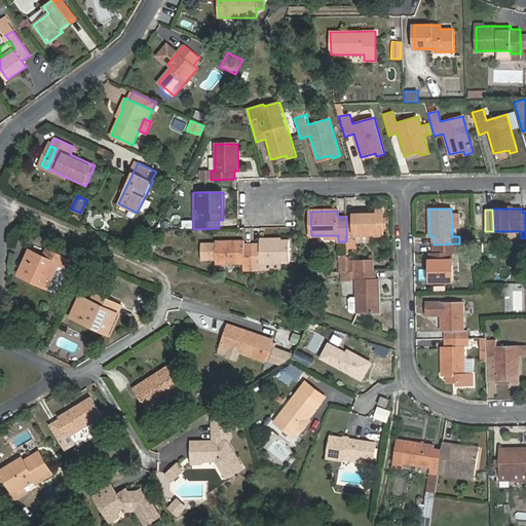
[(346,241),(346,249),(355,249),(355,235),(383,234),(383,212),(354,213),(354,217),(346,217),(346,241)]
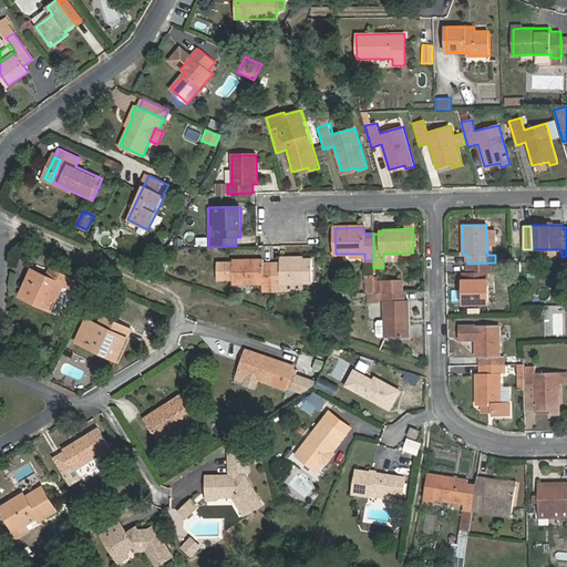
[(207,237),(197,237),(197,246),(207,246),(207,237)]
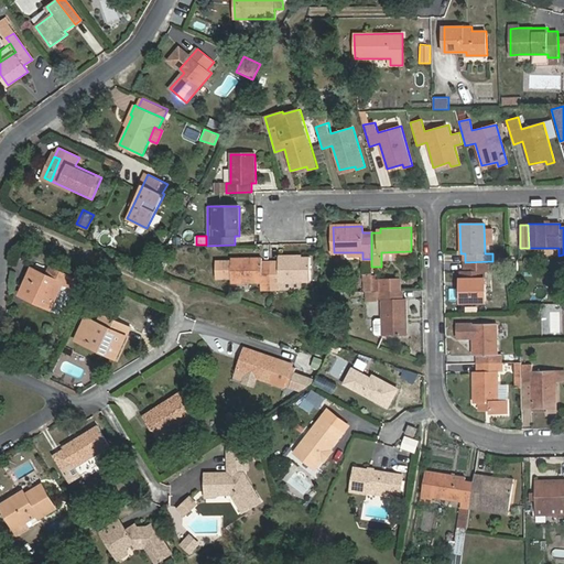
[(271,262),(271,289),(280,289),(280,281),(311,280),(310,257),(281,257),(281,262),(271,262)]
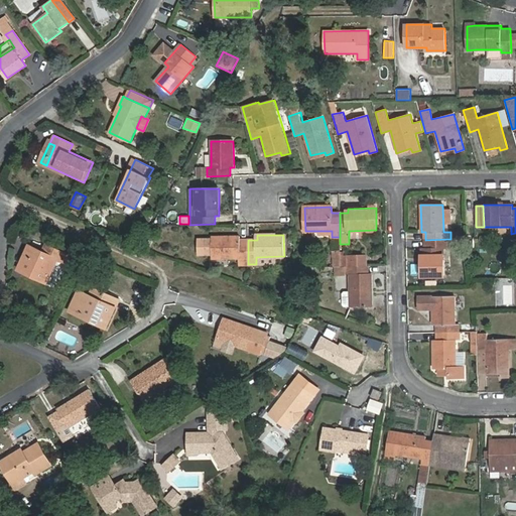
[(240,264),(248,264),(248,240),(240,240),(240,236),(212,237),(212,258),(240,258),(240,264)]
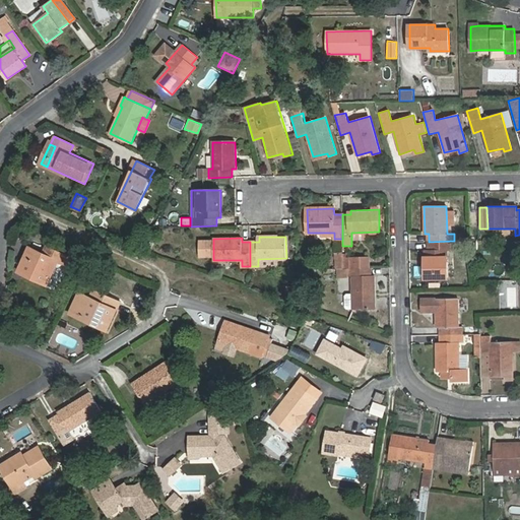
[(454,241),(429,242),(429,251),(425,251),(426,278),(447,277),(447,250),(454,250),(454,241)]
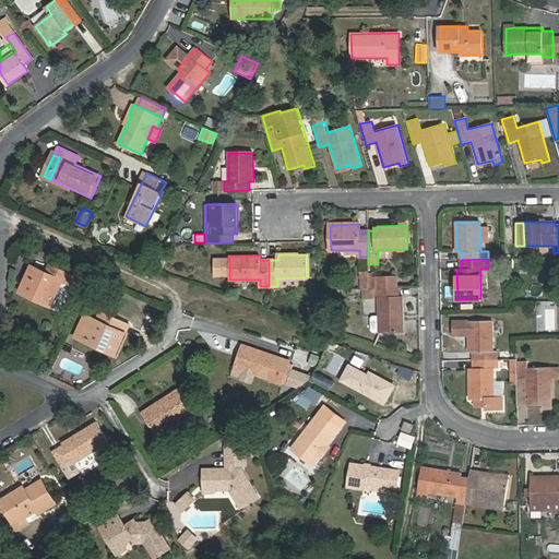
[(47,272),(33,265),(21,288),(42,297),(39,300),(50,307),(63,280),(74,285),(78,277),(50,264),(47,272)]
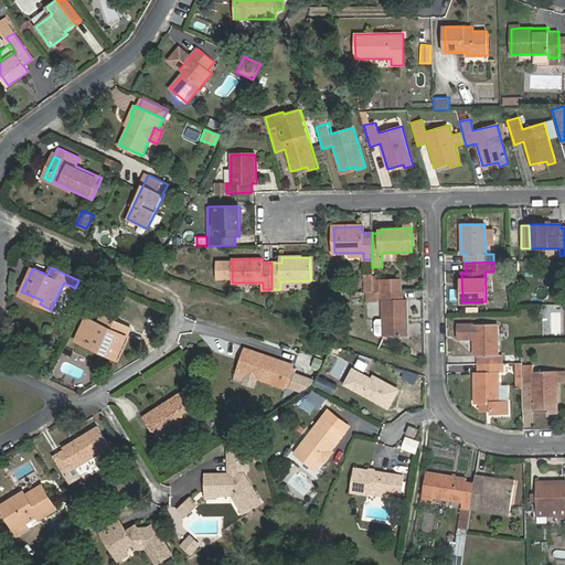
[(376,291),(403,290),(403,280),(376,281),(376,291)]
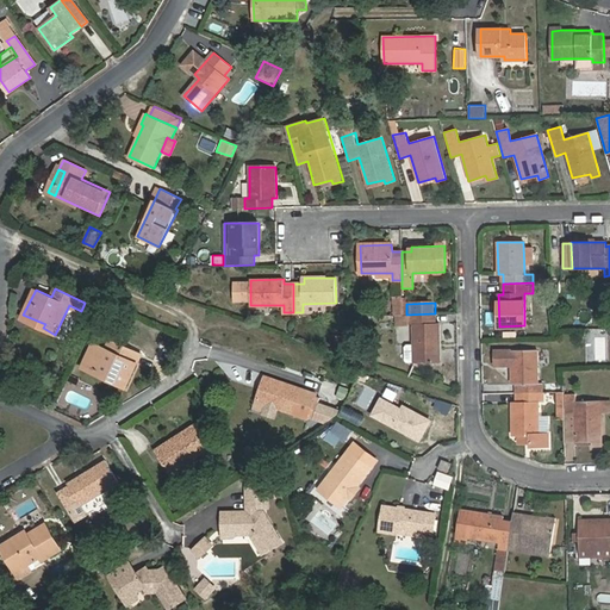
[(406,315),(403,315),(397,315),(397,325),(406,325),(406,323),(414,323),(415,361),(441,361),(440,324),(435,324),(435,313),(406,315)]
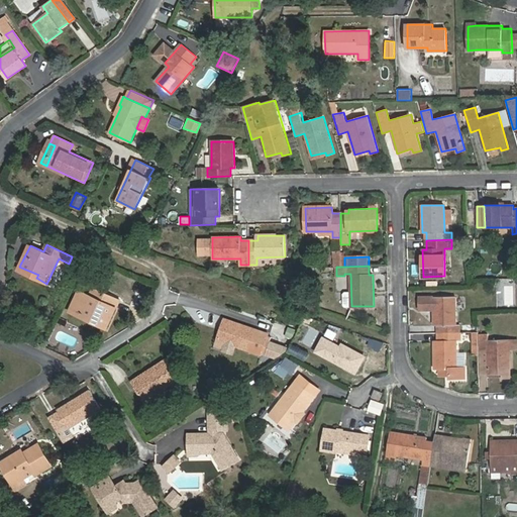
[(93,288),(90,296),(100,301),(104,293),(93,288)]
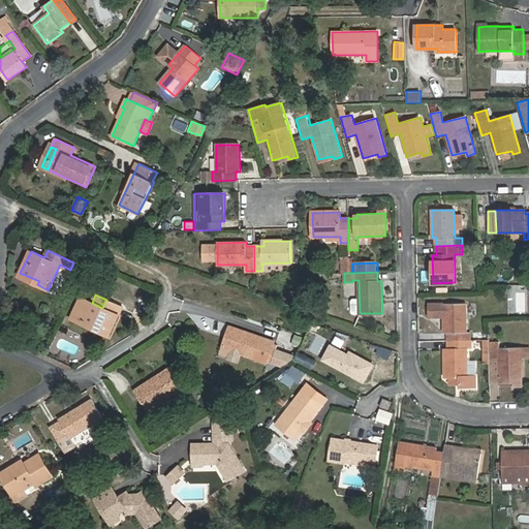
[(98,327),(97,330),(109,336),(122,306),(106,300),(102,308),(92,303),(81,298),(73,315),(98,327)]
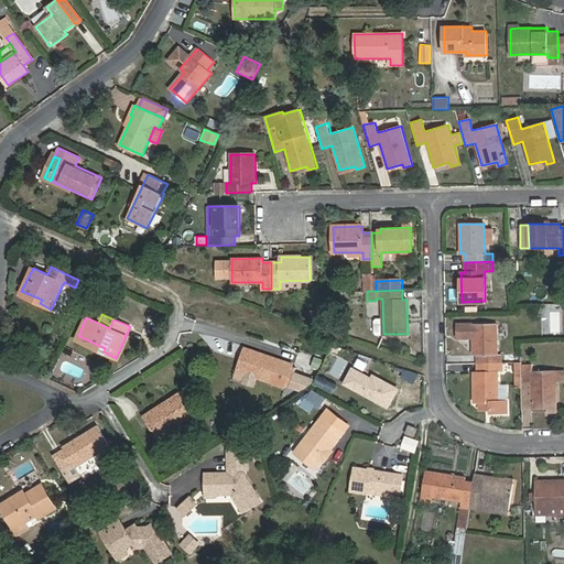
[(478,364),(502,362),(502,355),(497,355),(497,338),(506,338),(506,324),(473,324),(473,354),(478,355),(478,364)]
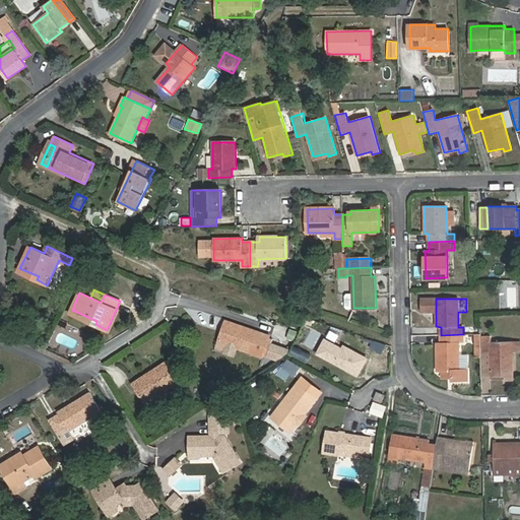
[(70,313),(95,324),(96,321),(72,310),(70,313)]
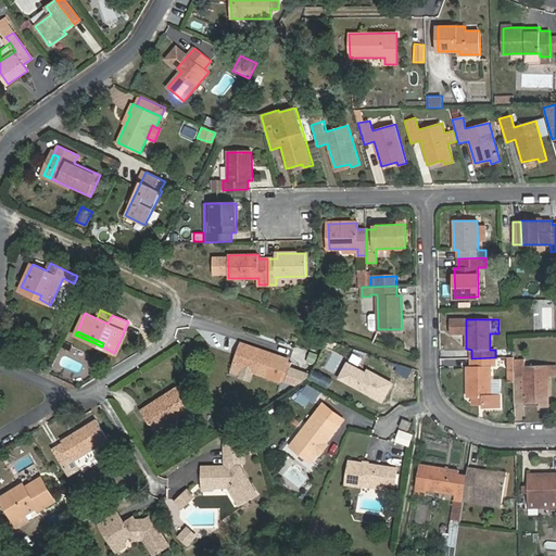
[(289,358),(242,342),(234,365),(236,366),(244,369),(241,376),(241,378),(251,381),(253,373),(280,381),(282,378),(298,383),(306,378),(308,374),(287,366),(289,358)]
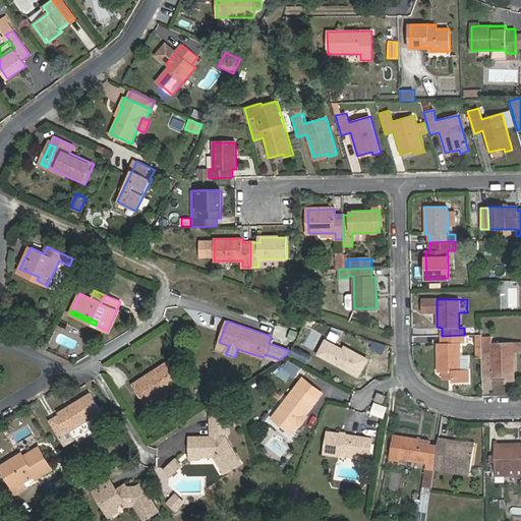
[(464,344),(464,335),(442,336),(442,344),(438,344),(438,370),(443,371),(443,375),(453,375),(453,382),(468,382),(468,371),(460,371),(460,344),(464,344)]
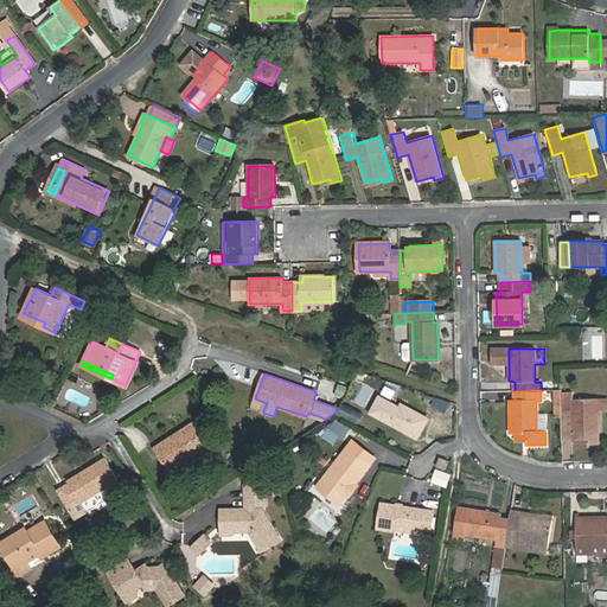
[(561,393),(562,439),(590,439),(590,443),(600,443),(599,410),(599,400),(573,400),(573,393),(561,393)]
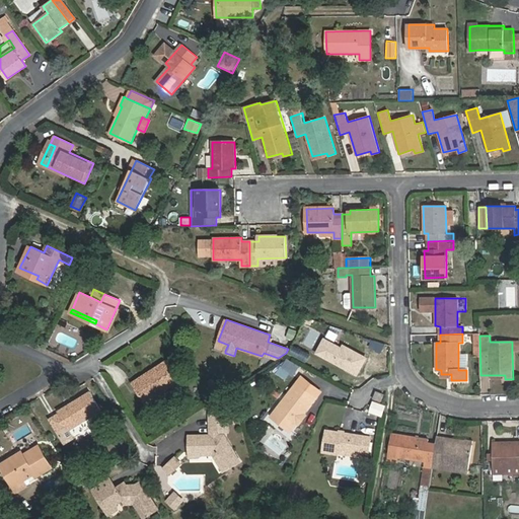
[(324,339),(317,352),(357,373),(364,360),(366,358),(343,346),(342,348),(324,339)]
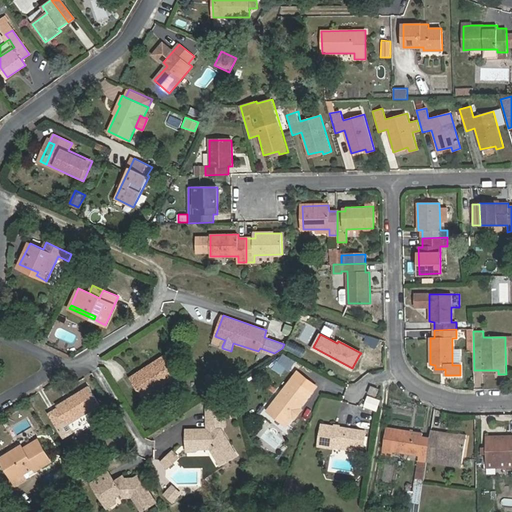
[(225,340),(217,337),(214,343),(222,346),(225,340)]
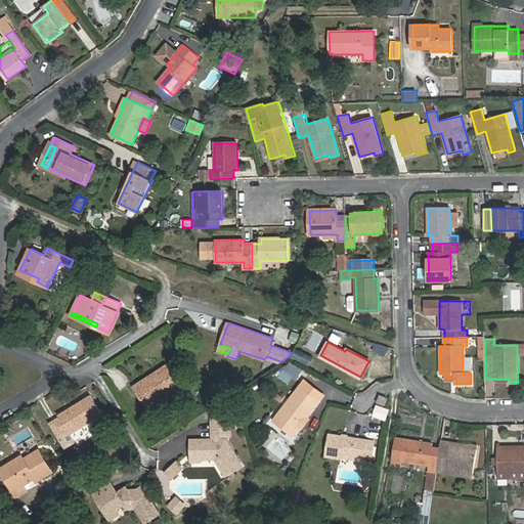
[(304,367),(293,359),(288,367),(299,375),(304,367)]
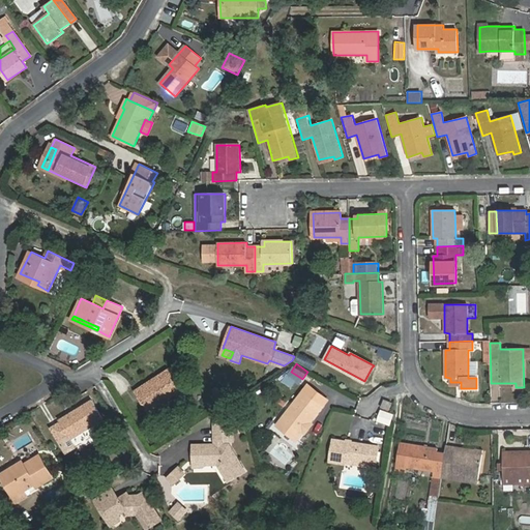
[(149,412),(166,401),(184,388),(171,367),(136,390),(149,412)]
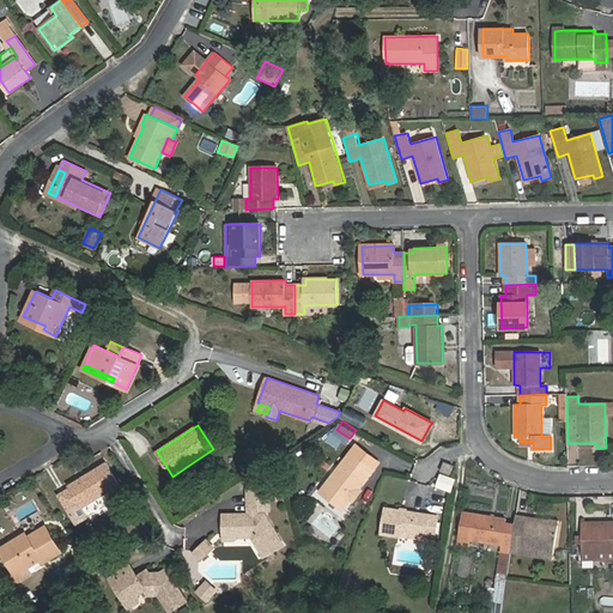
[(358,443),(351,451),(356,455),(374,469),(381,461),(358,443)]
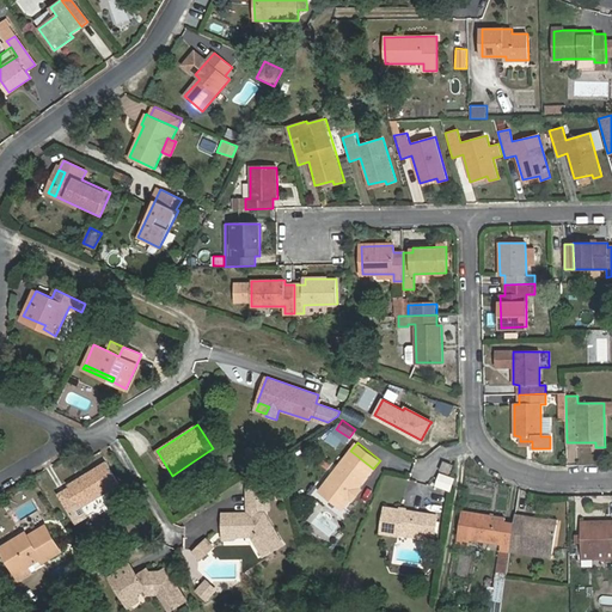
[(416,457),(420,446),(409,442),(405,453),(416,457)]
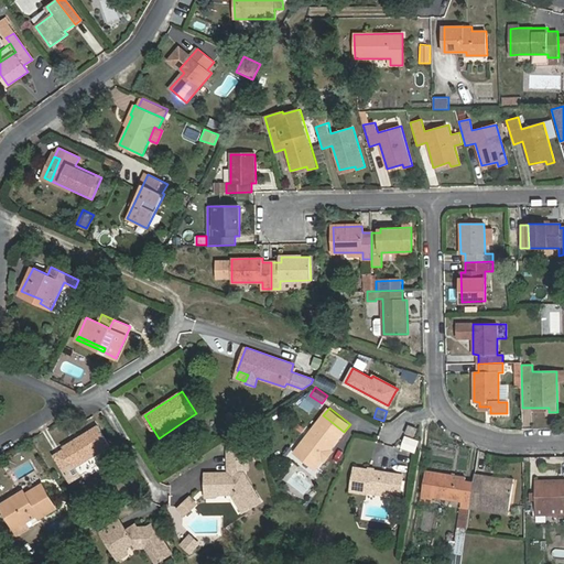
[(323,415),(308,434),(313,437),(327,419),(323,415)]
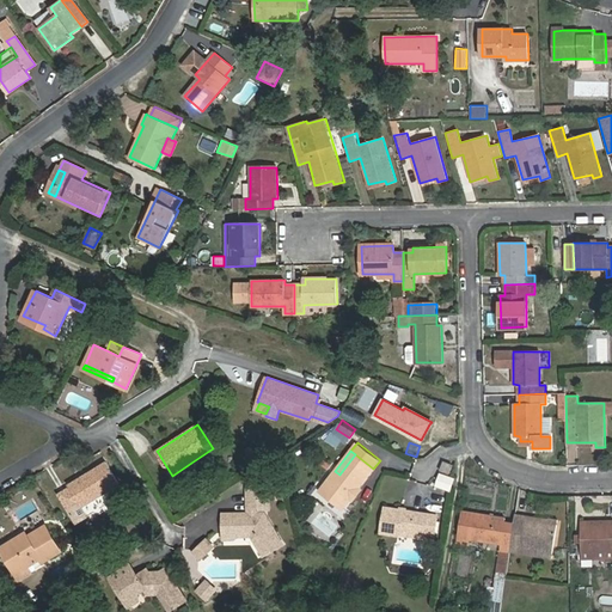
[(340,475),(335,471),(318,491),(343,509),(373,469),(355,454),(340,475)]
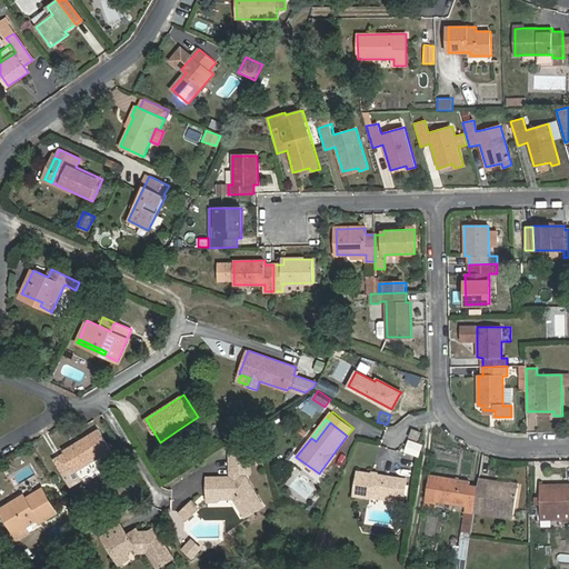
[(417,440),(420,432),(412,429),(409,437),(417,440)]
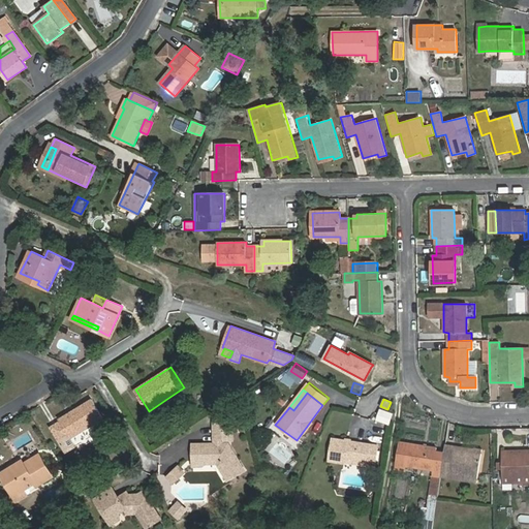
[(71,437),(103,418),(92,400),(60,418),(61,421),(52,427),(60,442),(70,436),(71,437)]
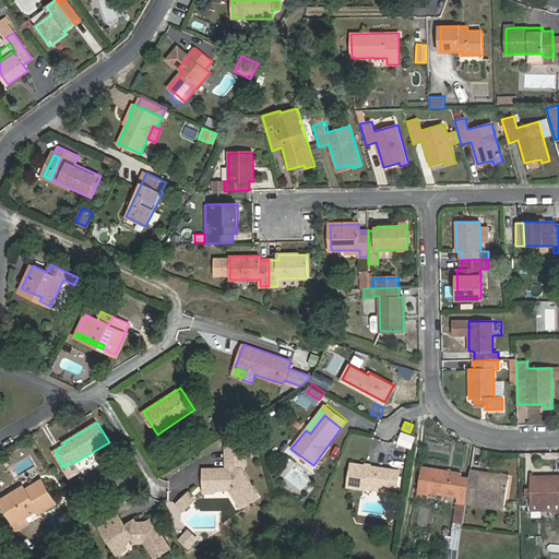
[(178,427),(175,423),(157,435),(159,438),(178,427)]
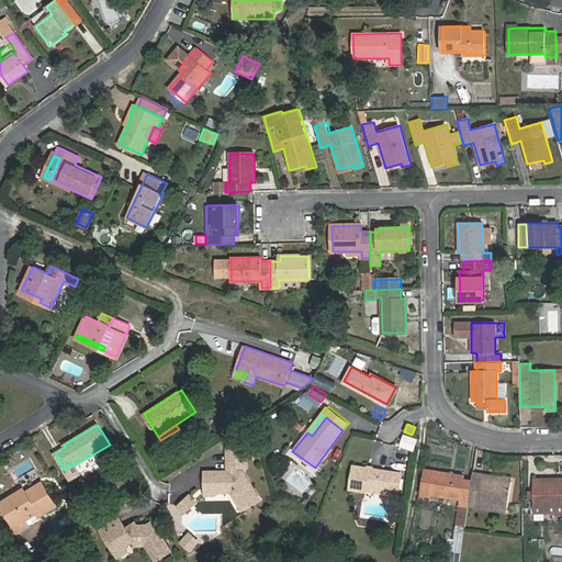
[(416,439),(404,434),(398,444),(411,449),(416,439)]
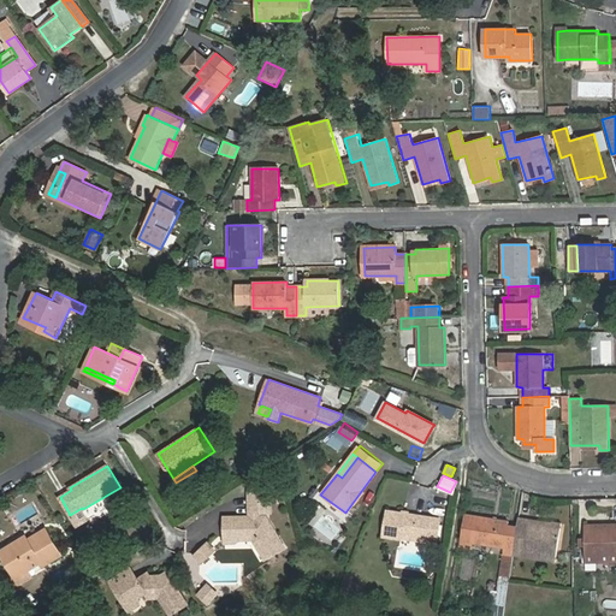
[(247,502),(270,502),(268,490),(247,491),(247,502)]
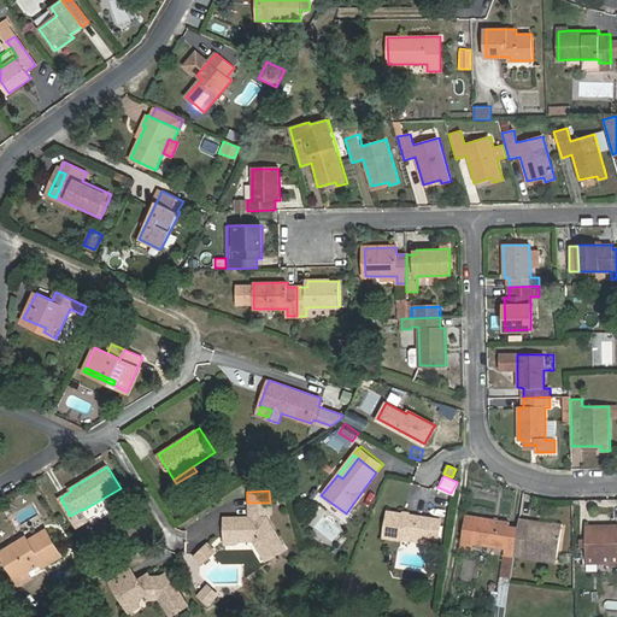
[(270,511),(270,503),(247,503),(247,516),(256,516),(256,511),(270,511)]
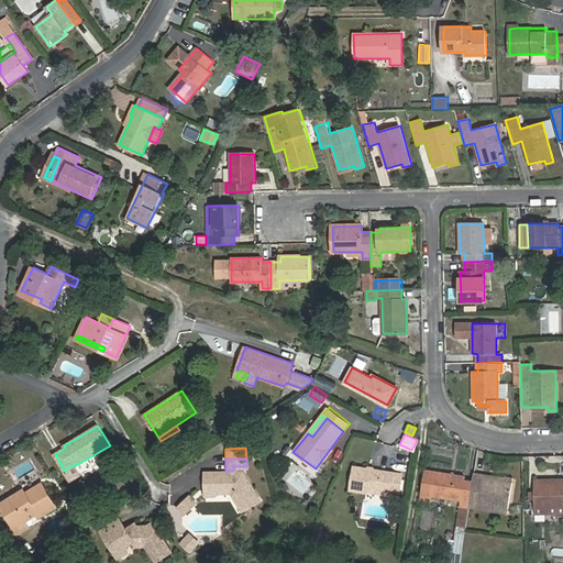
[(76,465),(75,464),(64,471),(70,482),(81,475),(76,465)]
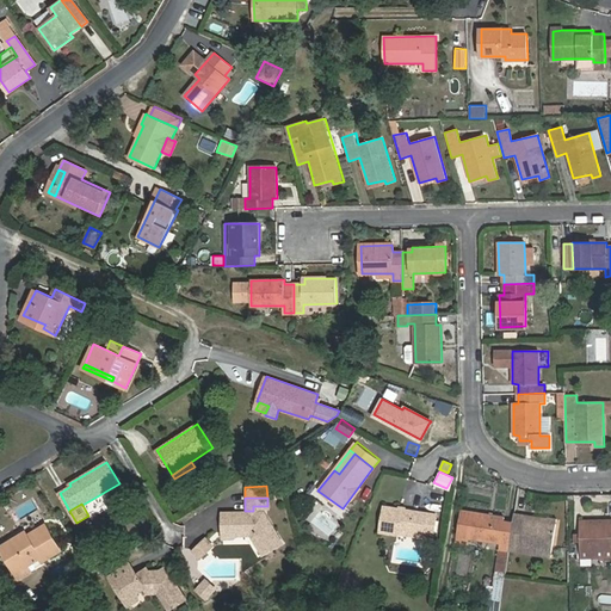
[(395,531),(420,535),(419,538),(430,541),(431,534),(433,516),(382,507),(378,531),(395,535),(395,531)]
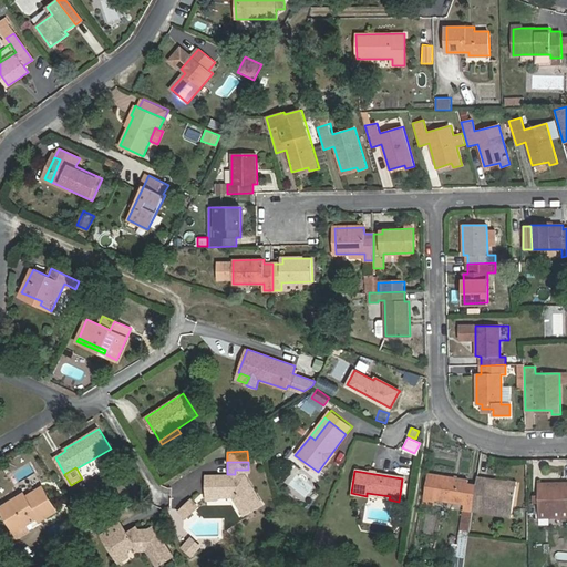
[(472,511),(476,485),(467,483),(468,480),(429,473),(424,503),(433,505),(434,500),(463,504),(463,509),(472,511)]
